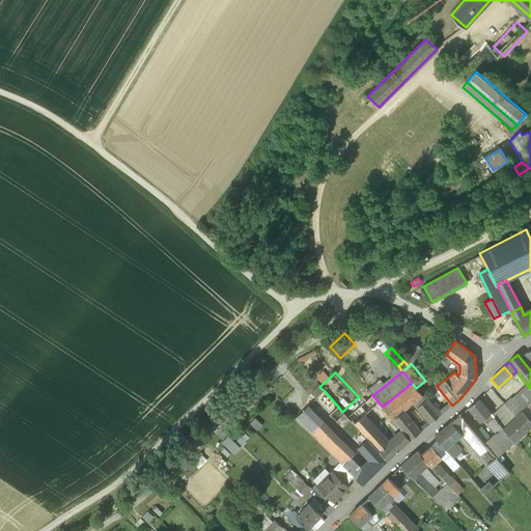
[(381,381),(369,391),(372,395),(385,386),(381,381)]
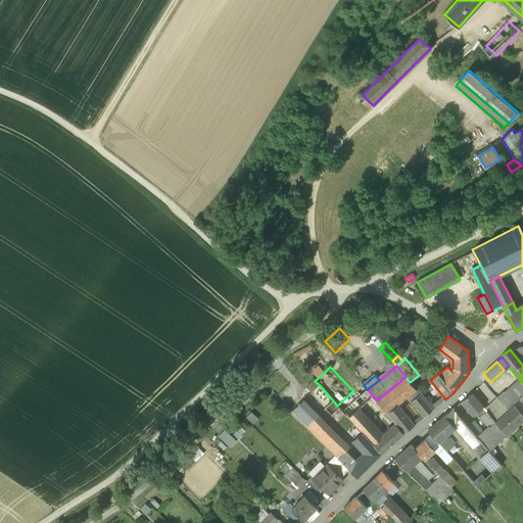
[(406,377),(377,400),(387,413),(398,405),(397,402),(415,388),(410,382),(406,377)]
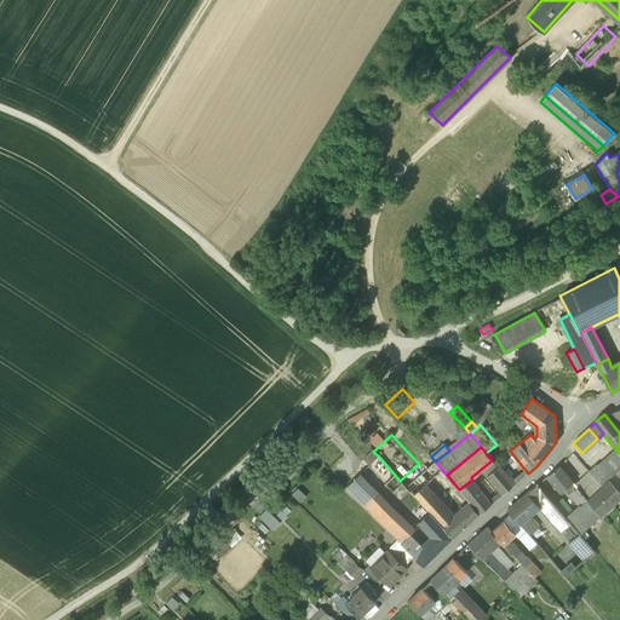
[(373,452),(373,451),(363,460),(369,466),(379,457),(373,452)]
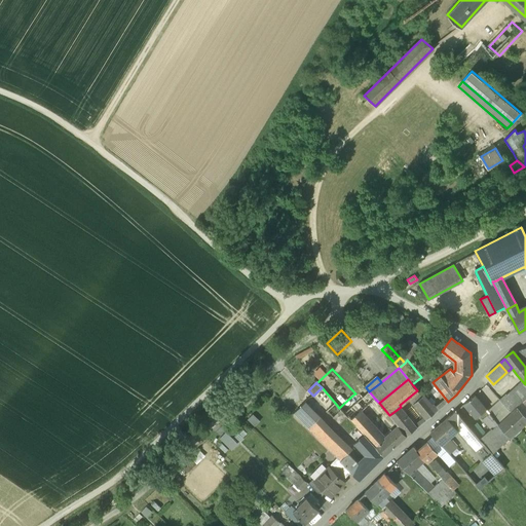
[(525,384),(503,405),(512,413),(523,402),(525,399),(525,384)]
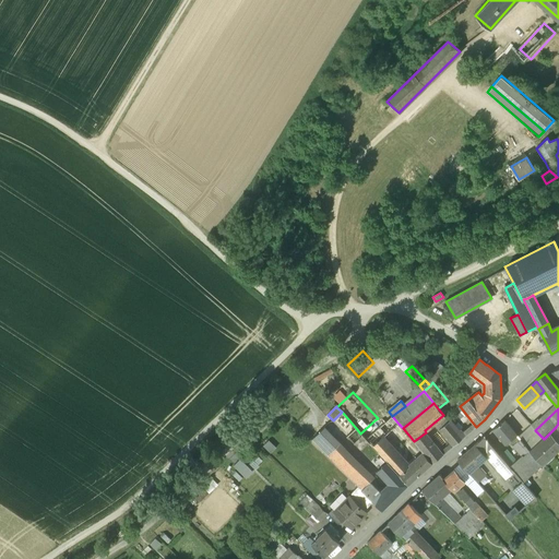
[(385,423),(376,431),(382,438),(399,424),(392,416),(385,423)]
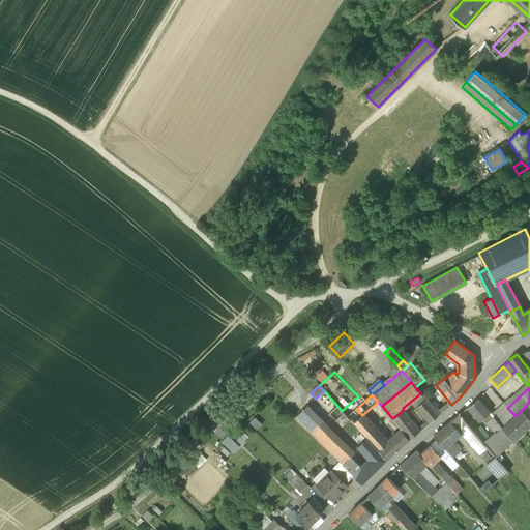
[(362,415),(356,409),(365,401),(363,398),(355,399),(343,410),(375,445),(383,438),(362,415)]
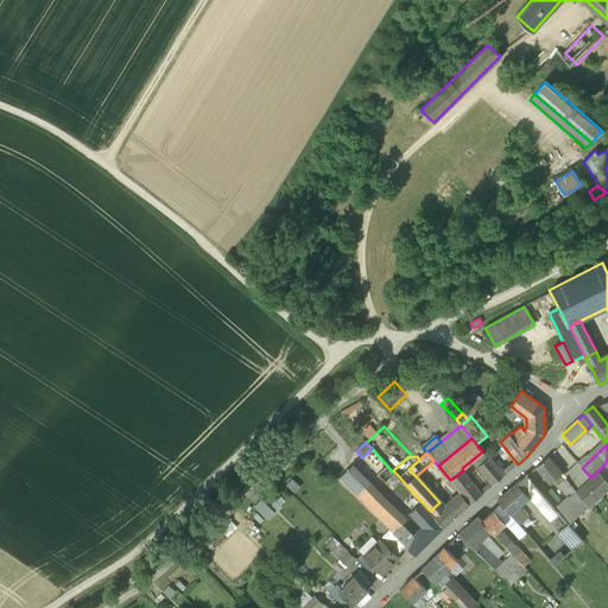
[(489,457),(477,468),(493,486),(507,474),(501,468),(500,469),(489,457)]
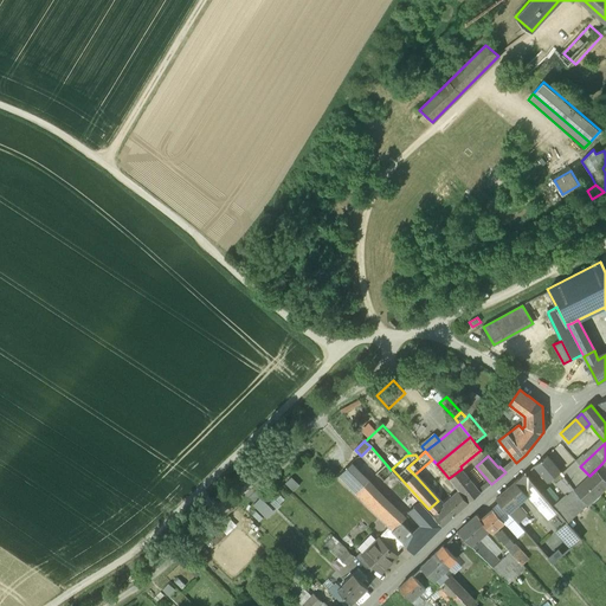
[(547,456),(535,466),(548,482),(560,471),(547,456)]
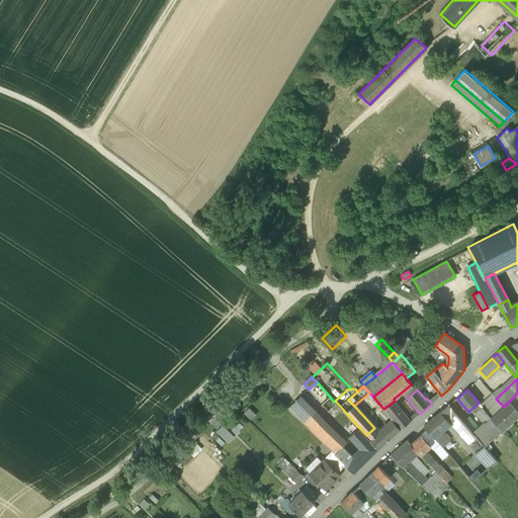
[(316,410),(301,395),(288,408),(335,455),(343,446),(343,445),(312,414),(316,410)]
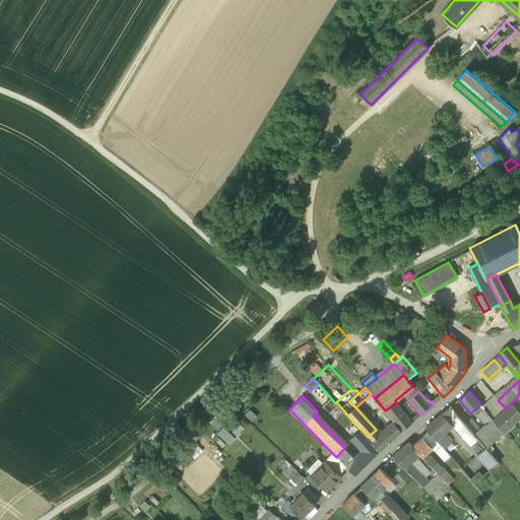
[(335,403),(331,398),(323,406),(332,416),(334,415),(336,418),(343,411),(335,403)]
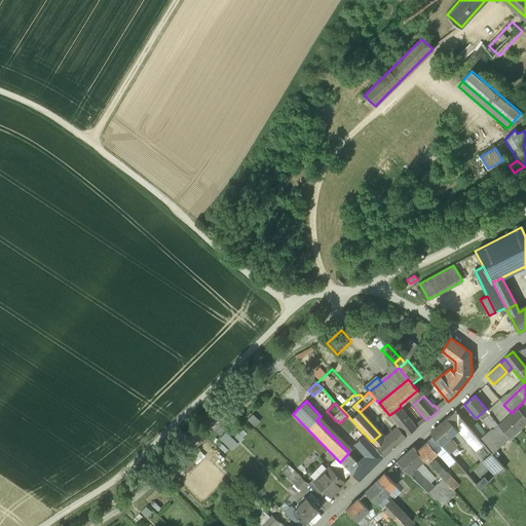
[(512,414),(512,413),(503,405),(491,415),(499,425),(506,418),(512,414)]
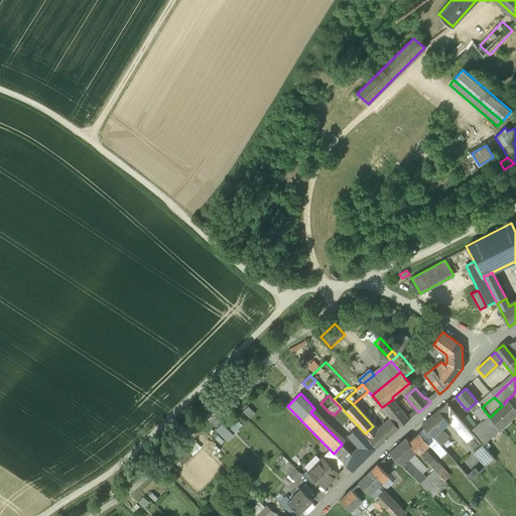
[(409,419),(393,399),(382,407),(391,417),(399,427),(409,419)]
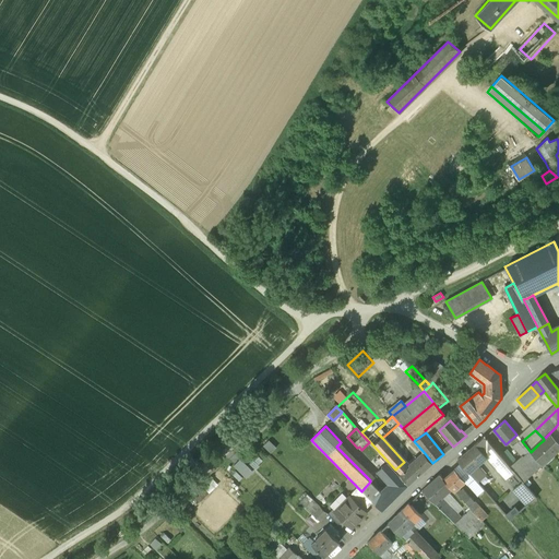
[(544,440),(538,444),(550,458),(558,449),(558,443),(550,433),(544,440)]
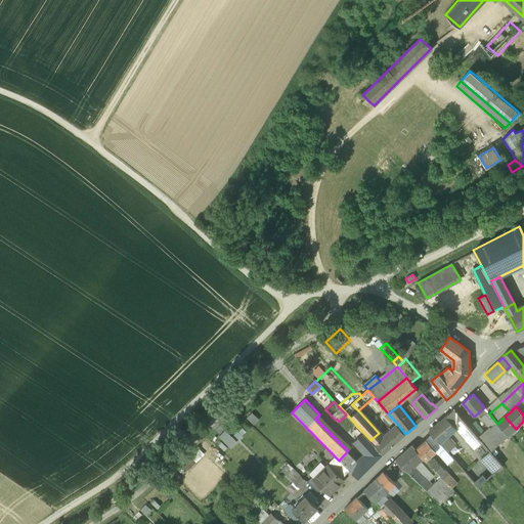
[(450,424),(460,416),(454,409),(445,418),(450,424)]
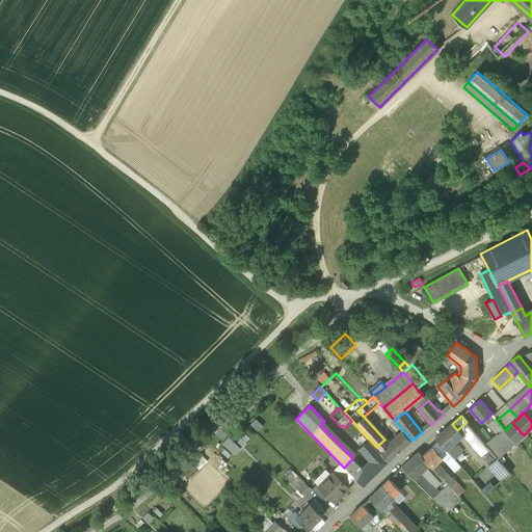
[(260,430),(264,424),(258,419),(253,425),(260,430)]
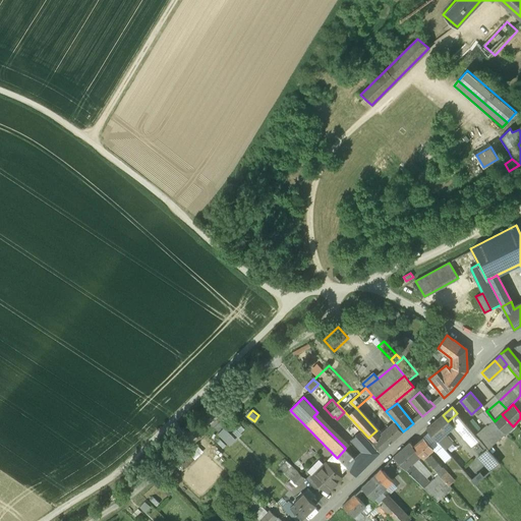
[(486,411),(484,410),(478,415),(488,426),(494,421),(495,421),(486,411)]
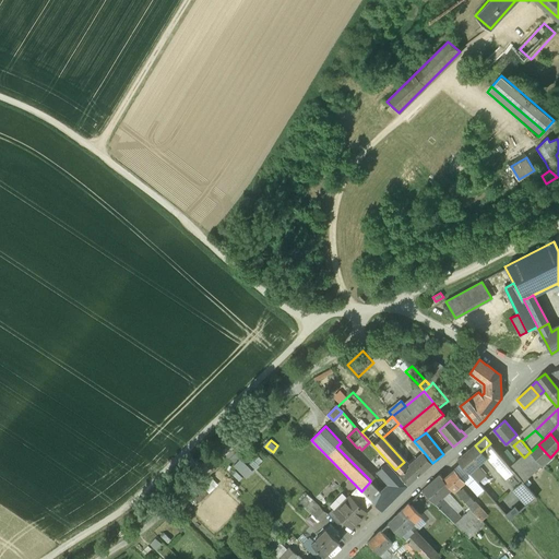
[(500,456),(490,443),(480,452),(487,459),(490,465),(500,456)]
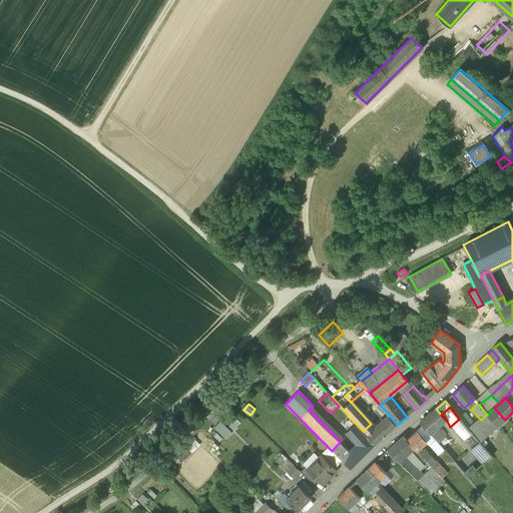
[(436,409),(420,423),(423,426),(431,436),(439,429),(447,421),(441,415),(436,409)]
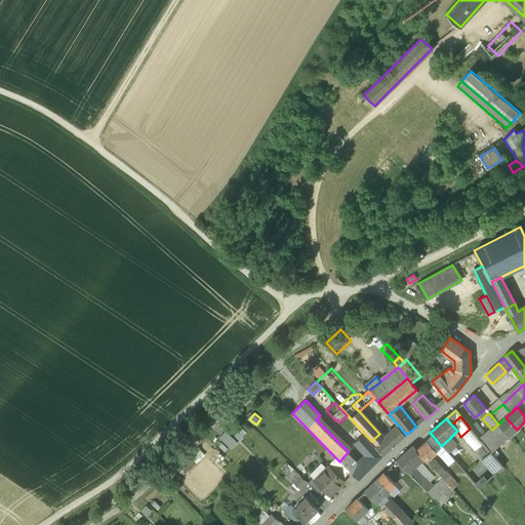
[(492,430),(480,441),(484,444),(491,453),(509,437),(497,425),(492,430)]
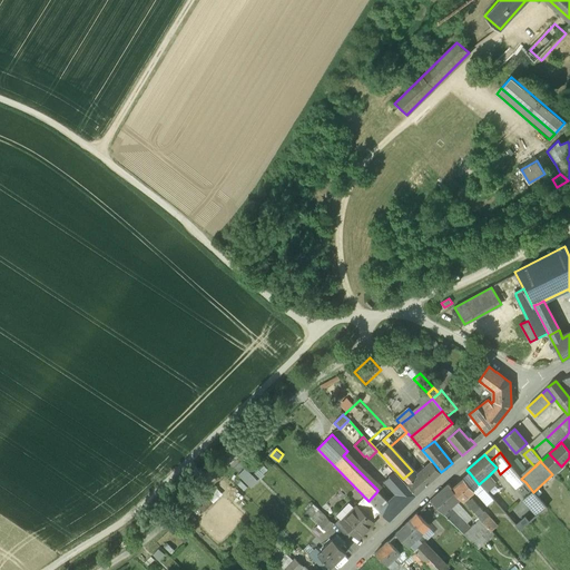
[(423,465),(414,473),(412,471),(403,479),(403,480),(416,494),(441,473),(433,463),(425,469),(423,465)]
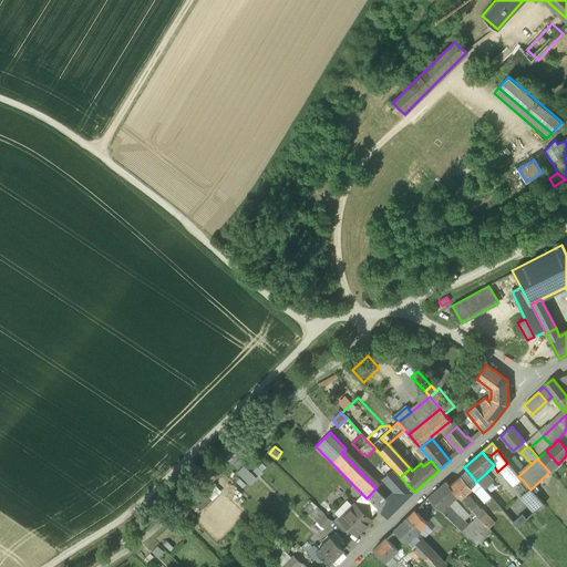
[(507,463),(497,472),(503,480),(514,470),(507,463)]
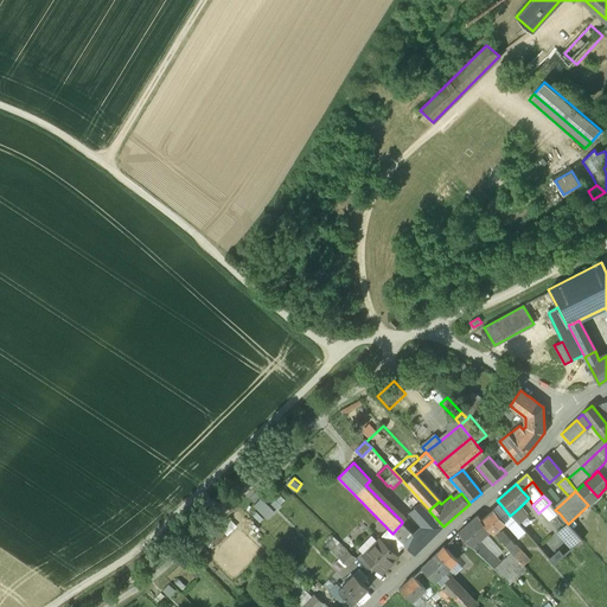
[(257,500),(251,506),(268,523),(274,517),(257,500)]
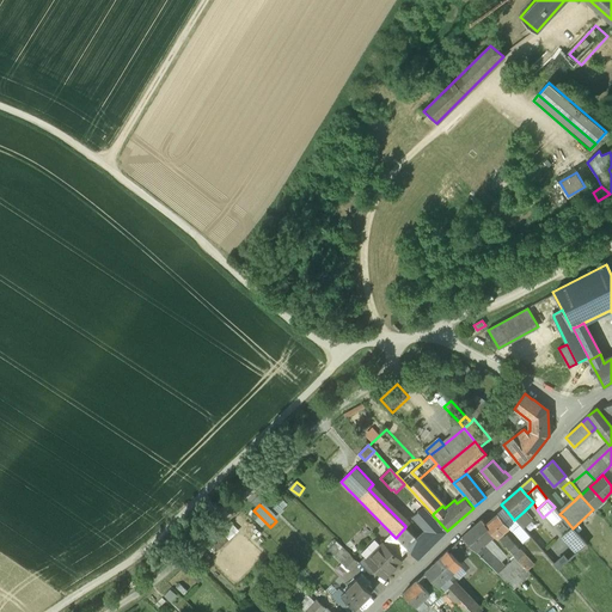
[(433,515),(424,506),(414,515),(427,530),(420,537),(430,548),(447,531),(433,515)]
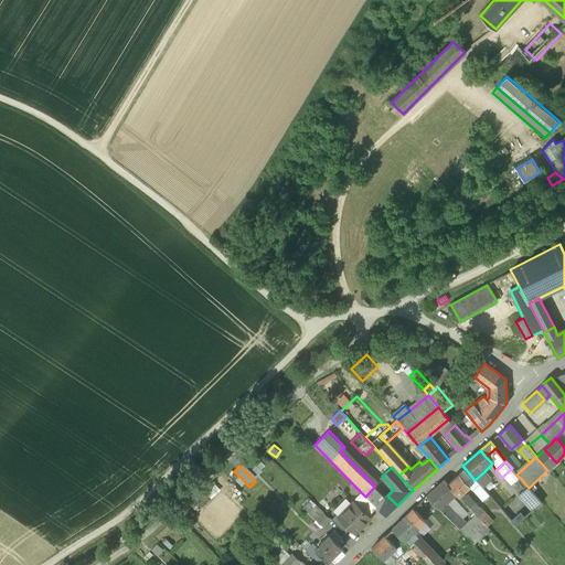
[(512,468),(501,478),(510,488),(521,478),(516,475),(512,468)]
